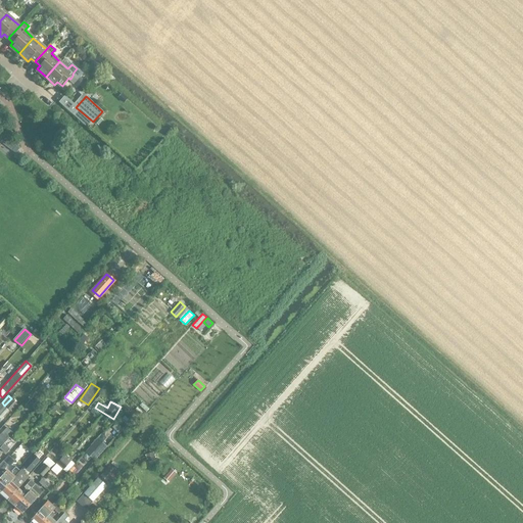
[(4,406),(0,410),(0,418),(1,419),(9,410),(4,406)]
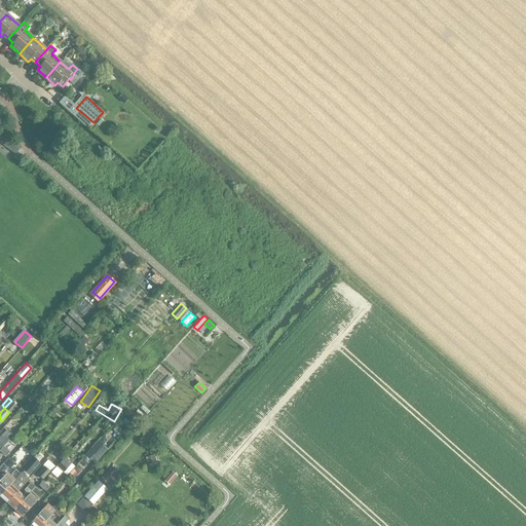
[(7,442),(17,429),(12,425),(2,437),(7,442)]
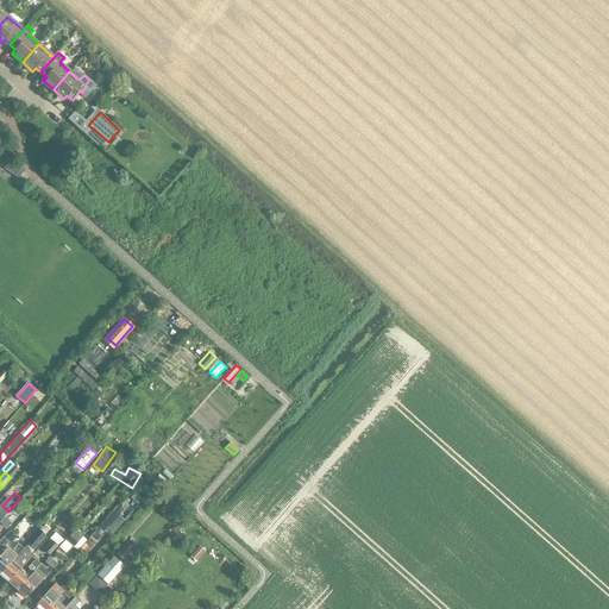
[(114,510),(104,521),(114,531),(124,520),(114,510)]
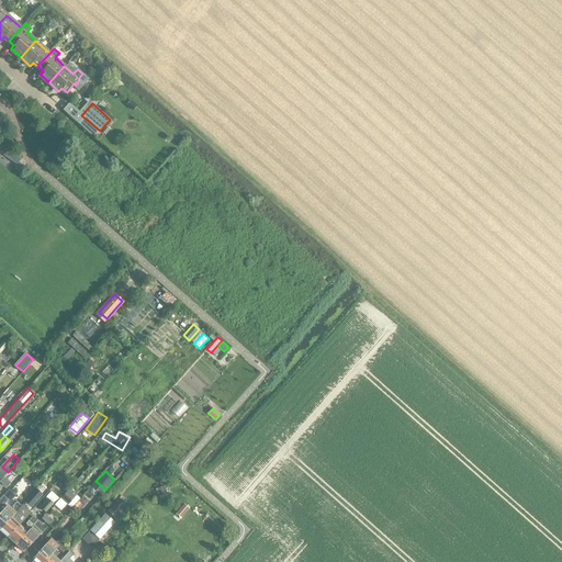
[(60,501),(69,509),(80,497),(71,490),(60,501)]
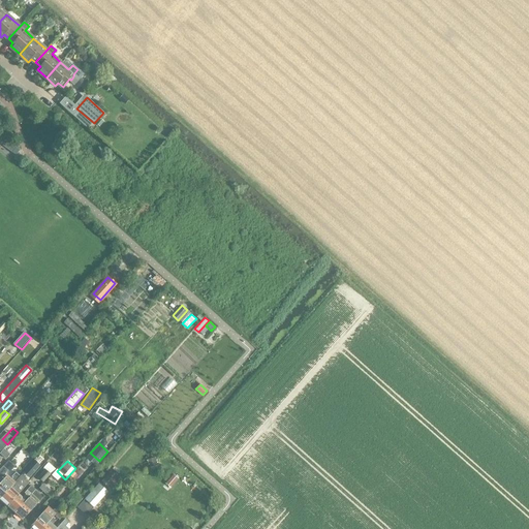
[(42,481),(55,468),(49,462),(43,468),(44,470),(37,477),(42,481)]
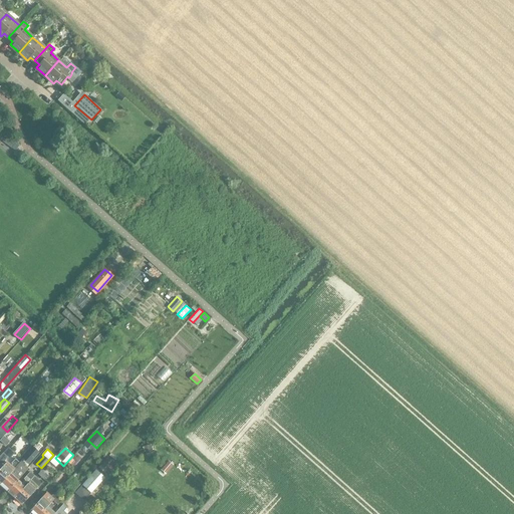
[(19,471),(23,466),(24,467),(28,463),(32,458),(23,450),(18,455),(23,459),(19,463),(15,459),(11,463),(19,471)]
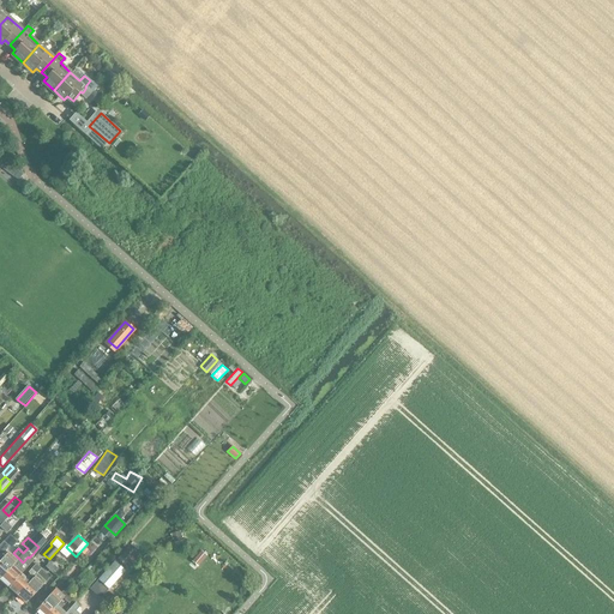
[(130,564),(137,554),(127,546),(120,555),(130,564)]
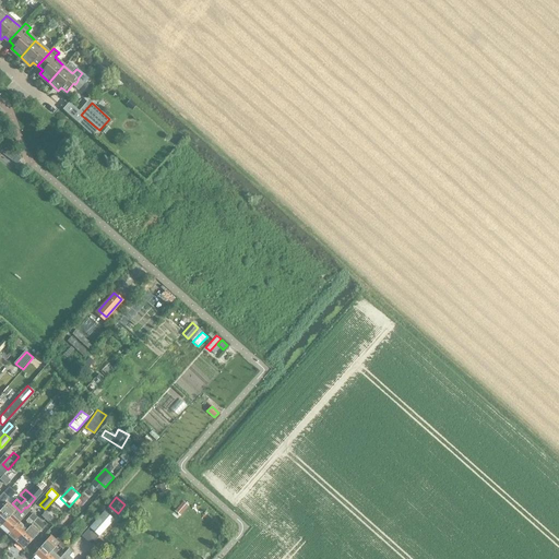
[(0,509),(0,526),(14,510),(11,508),(8,511),(2,507),(0,509)]
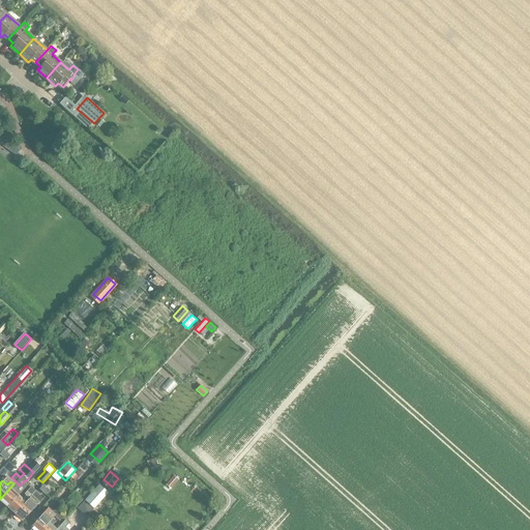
[(13,483),(0,499),(0,500),(7,507),(18,495),(13,491),(17,487),(13,483)]
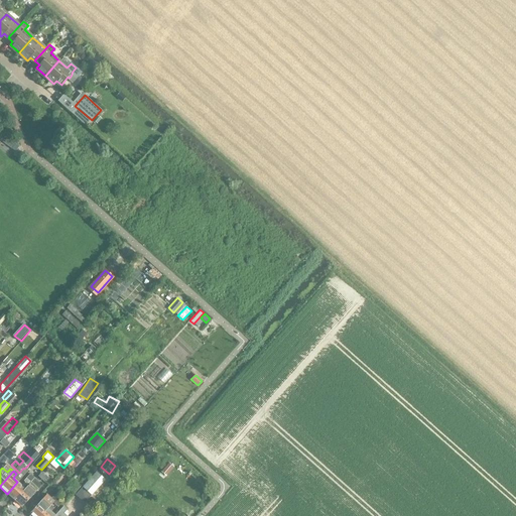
[(44,480),(47,476),(42,471),(38,475),(44,480)]
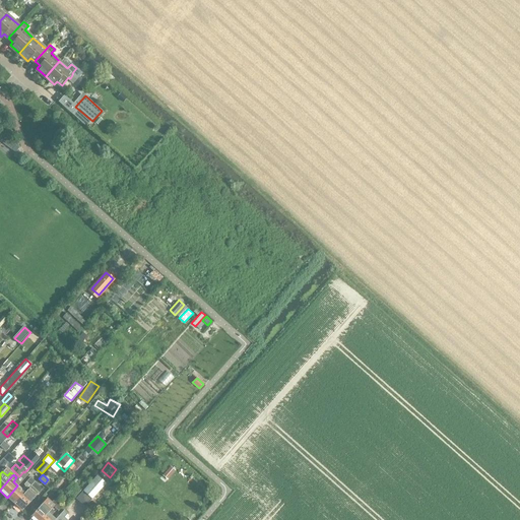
[(84,507),(91,499),(106,482),(96,474),(76,499),(84,507)]
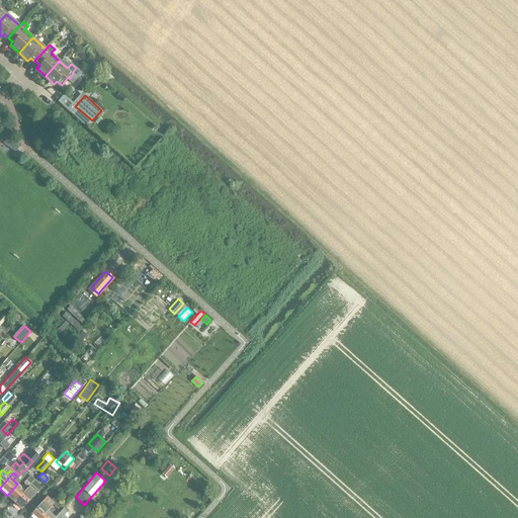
[(17,484),(7,496),(14,502),(34,480),(29,476),(23,483),(25,484),(21,487),(17,484)]
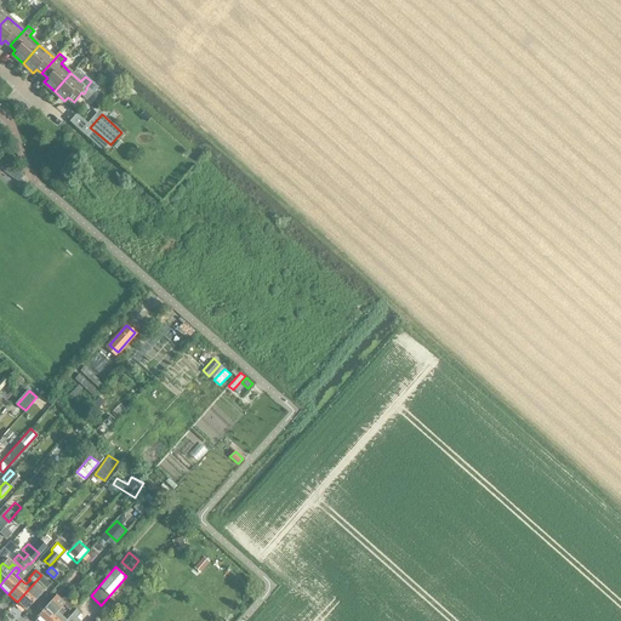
[(41,575),(17,602),(26,610),(39,596),(46,587),(49,582),(46,580),(41,575)]
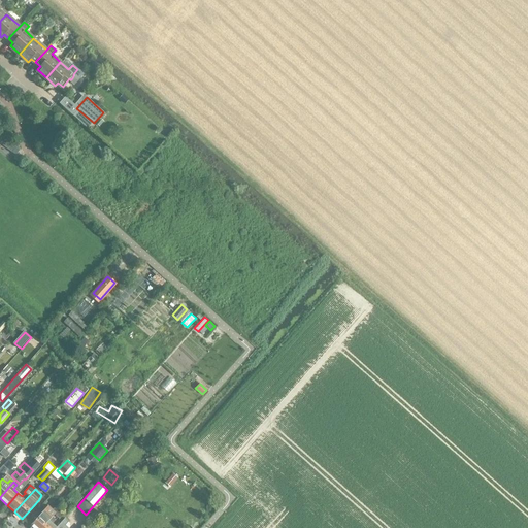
[(75,504),(83,497),(73,489),(66,497),(75,504)]
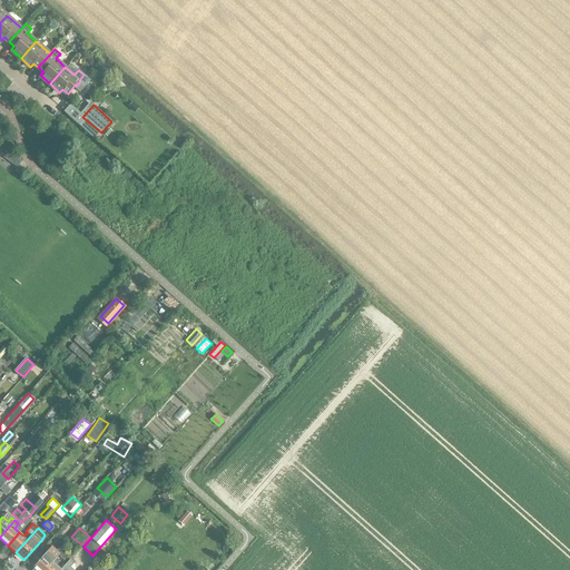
[(45,553),(39,560),(32,567),(35,569),(45,569),(56,558),(59,554),(62,550),(60,547),(57,550),(51,546),(45,553)]
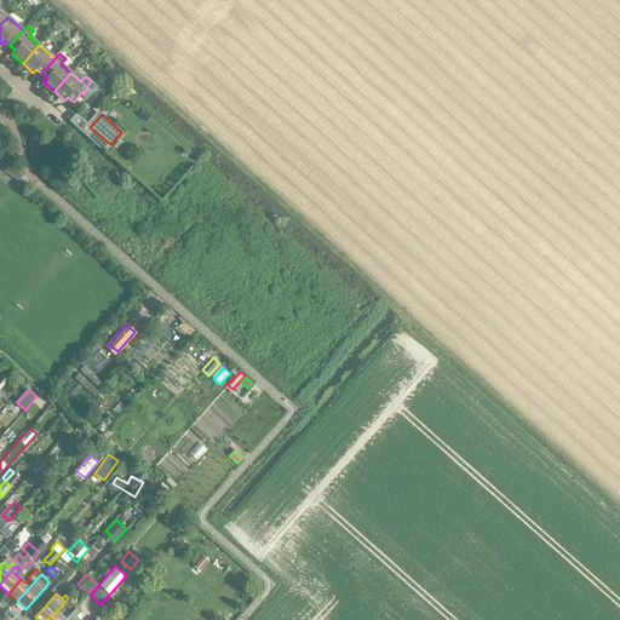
[(61,607),(49,619),(64,619),(65,619),(61,614),(65,609),(61,607)]
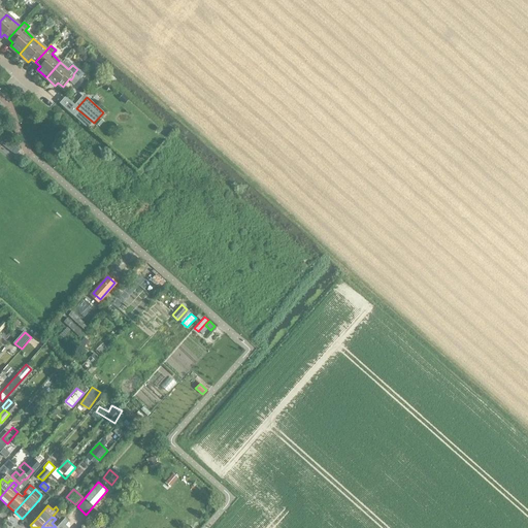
[(56,527),(55,527),(68,527),(69,527),(65,525),(69,521),(65,517),(56,527)]
